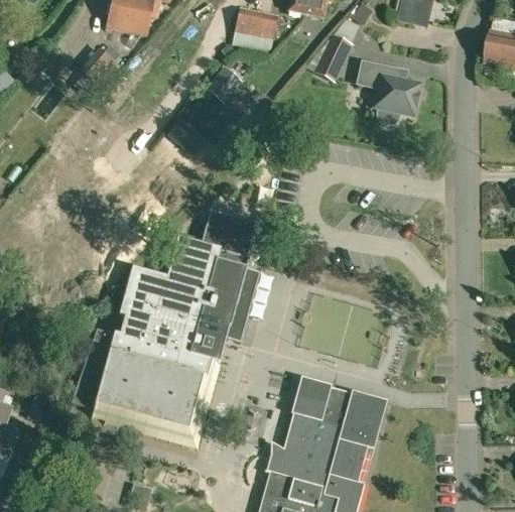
[(110,0),(106,26),(148,35),(154,0),(110,0)]
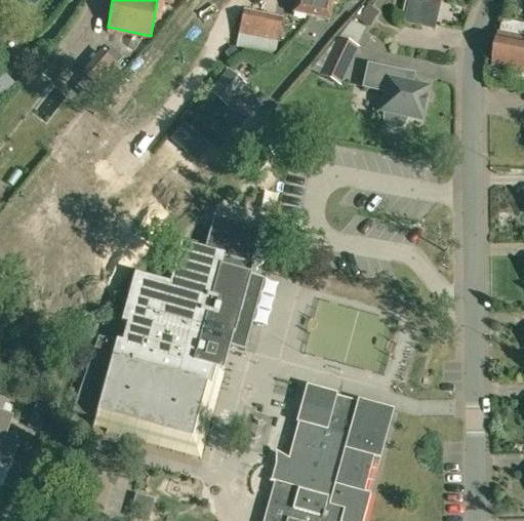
[(294,0),(293,10),(309,13),(309,12),(311,0),(294,0)]
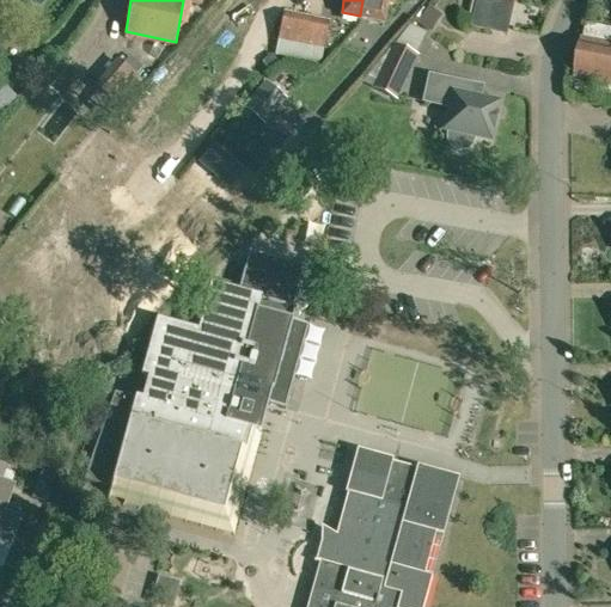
[(360,16),(386,20),(390,0),(362,0),(360,14),(360,16)]
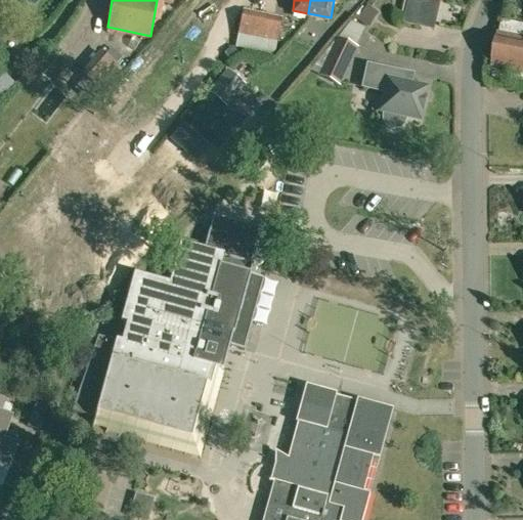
[(409,0),(405,19),(436,27),(441,0),(409,0)]
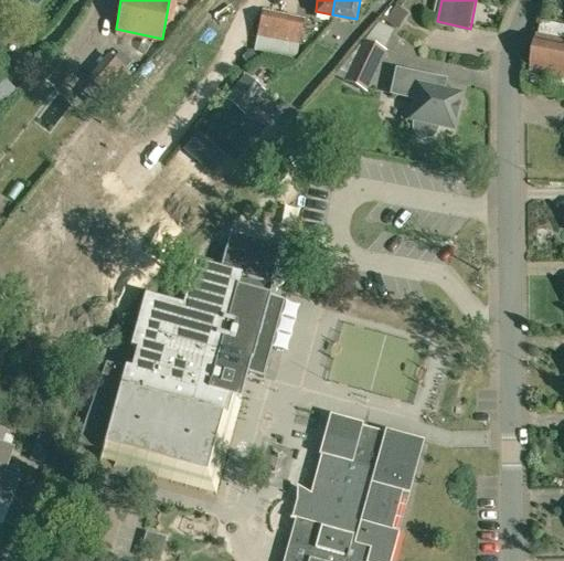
[(386,17),(397,24),(408,8),(397,1),(386,17)]
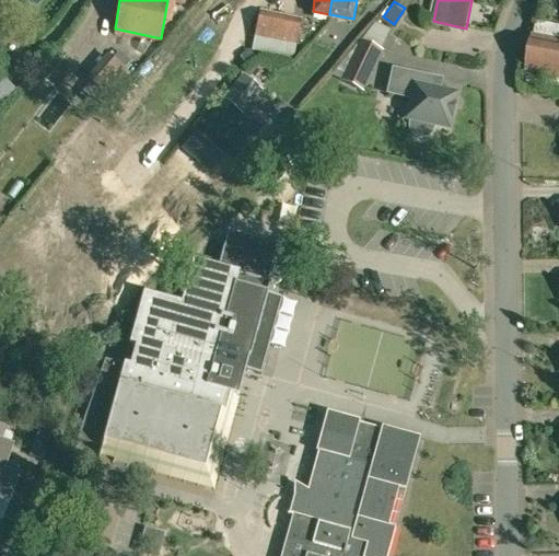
[(252,46),(294,55),(302,14),(260,6),(252,46)]
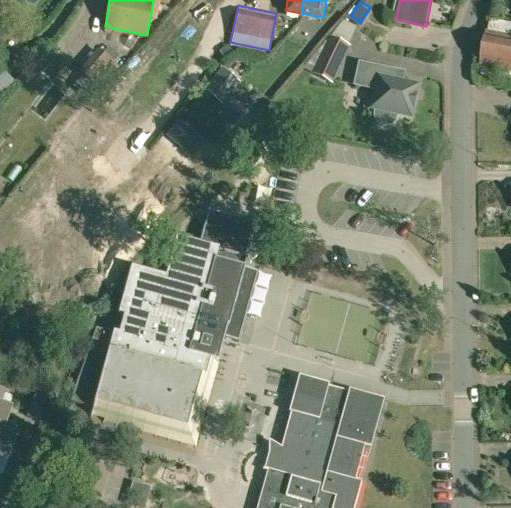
[(482,60),(510,65),(510,33),(488,29),(484,48),(482,60)]
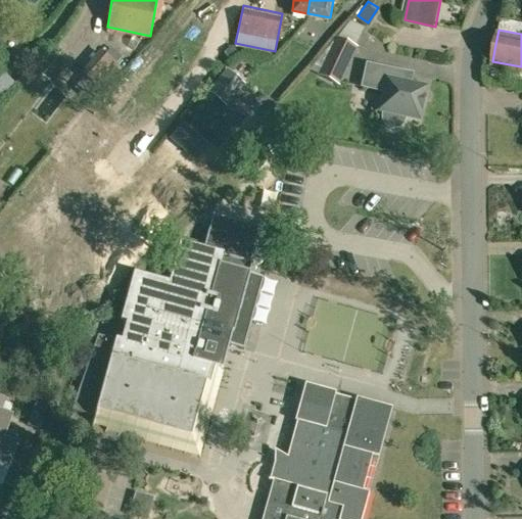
[(318,71),(339,82),(358,43),(337,33),(318,71)]
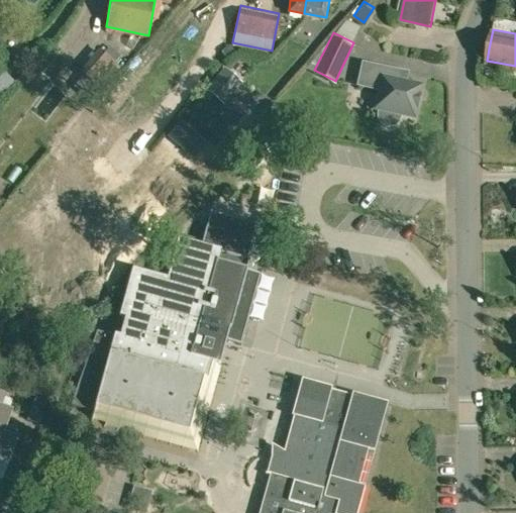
[(386,122),(391,123),(395,121),(398,118),(400,114),(400,110),(414,113),(418,95),(422,96),(425,83),(405,78),(408,69),(363,59),(357,82),(379,86),(377,94),(381,94),(378,109),(378,114),(379,118),(382,121),(386,122)]
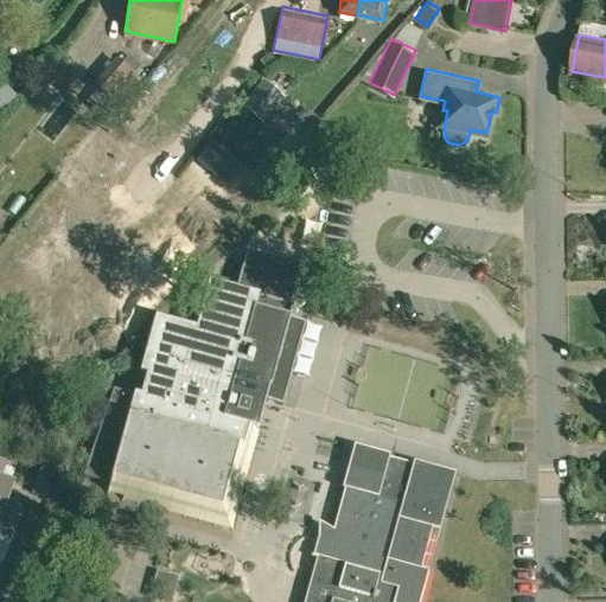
[(0,106),(14,89),(0,76),(0,106)]
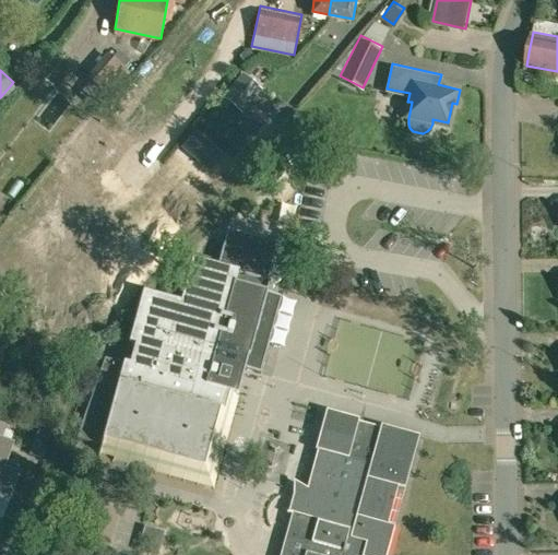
[(224,95),(244,111),(263,87),(244,71),(224,95)]
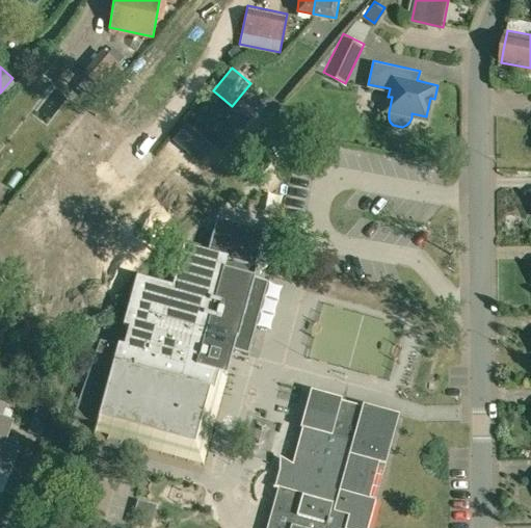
[(175,137),(201,158),(211,146),(186,124),(175,137)]
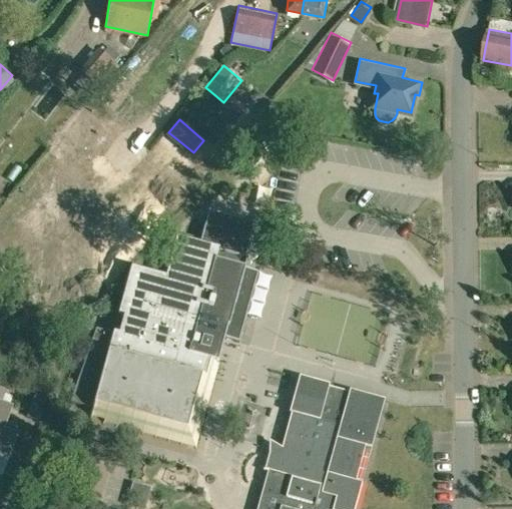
[(359,199),(367,208),(379,197),(371,188),(359,199)]
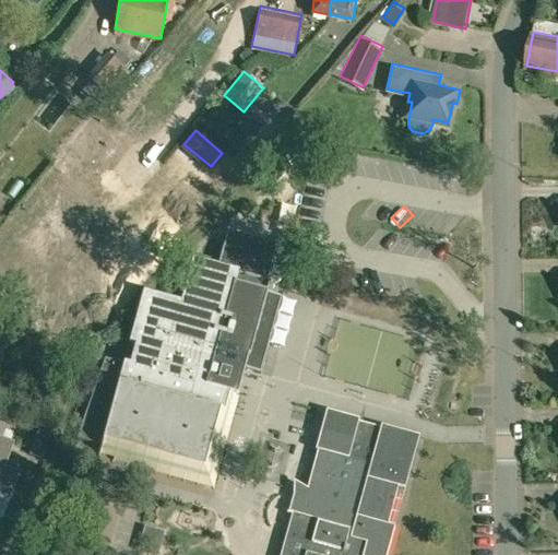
[(425,237),(434,217),(423,213),(414,232),(425,237)]
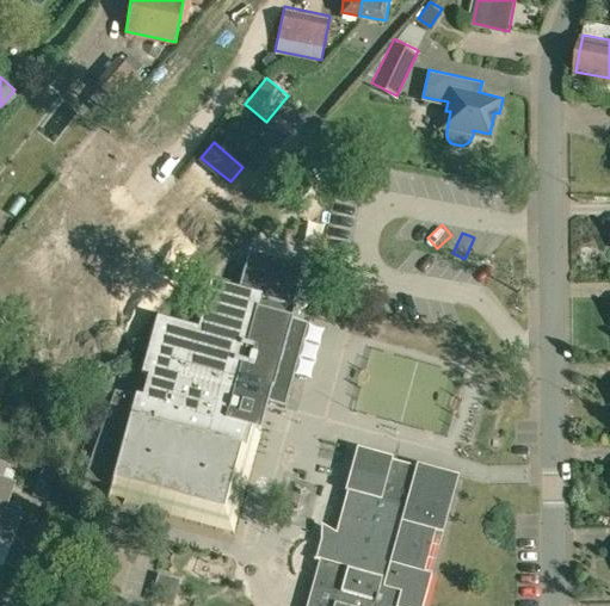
[(153,311),(130,393),(115,389),(84,476),(106,482),(103,495),(232,530),(264,413),(267,399),(283,402),(307,321),(291,316),(296,302),(291,301),(303,258),(254,245),(242,286),(209,277),(196,323),(153,311)]
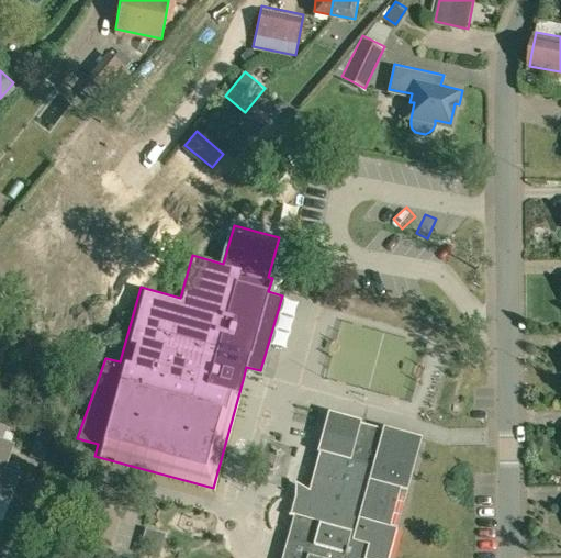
[(0,267),(13,253),(0,241),(0,267)]
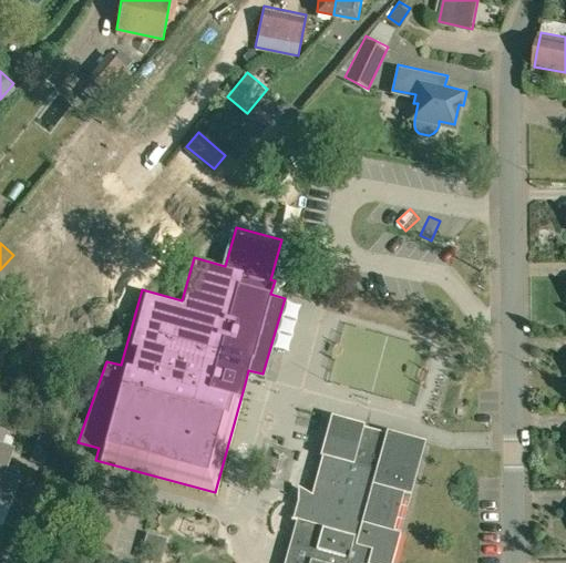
[(320,453),(322,454),(308,503),(297,500),(292,517),(291,517),(290,518),(296,519),(283,562),(389,562),(399,531),(392,529),(402,492),(410,494),(410,493),(409,493),(413,479),(407,477),(417,439),(425,442),(425,440),(387,429),(386,431),(364,426),(364,423),(331,413),(331,415),(333,416),(322,452),(320,452),(320,453)]
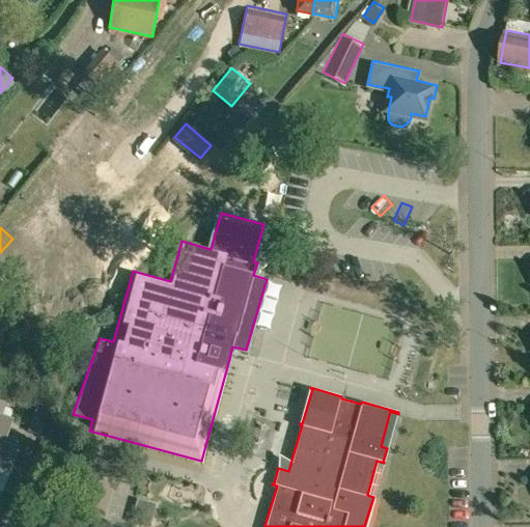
[(0,486),(9,490),(17,472),(4,468),(14,444),(0,439),(8,416),(14,417),(19,404),(0,396),(0,486)]
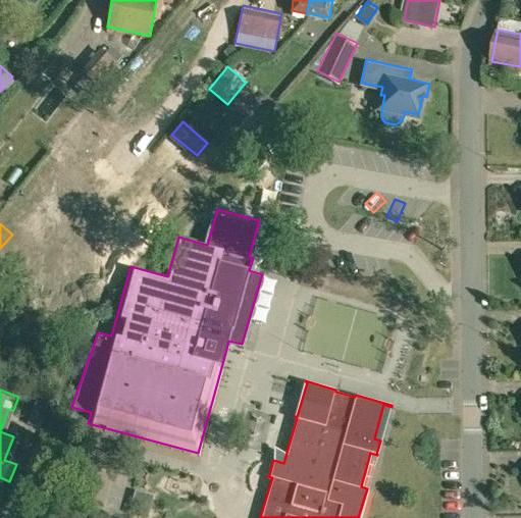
[(152,494),(136,489),(129,513),(146,517),(152,494)]
